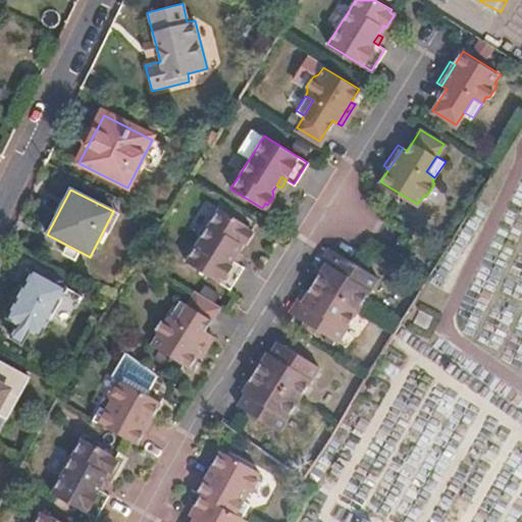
[(243,266),(236,262),(230,259),(236,250),(241,242),(245,243),(250,233),(247,231),(250,226),(218,207),(185,260),(229,288),(243,266)]
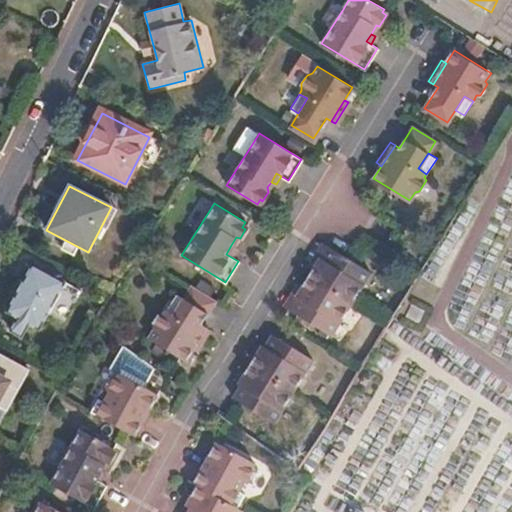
[(323,260),(330,248),(323,243),(309,265),(314,268),(320,258),(323,260)]
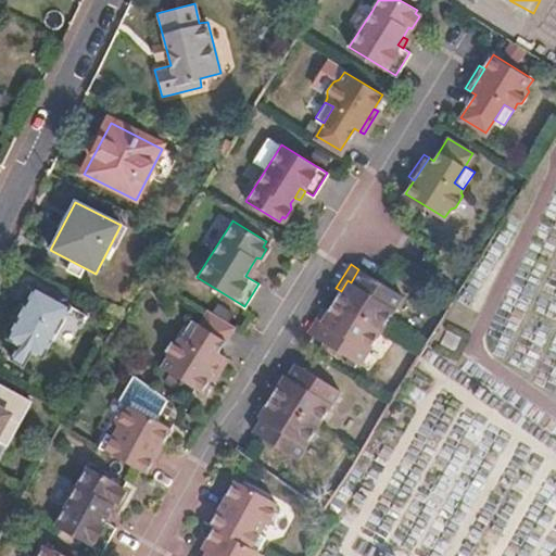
[(245,276),(251,279),(256,269),(251,266),(245,276)]
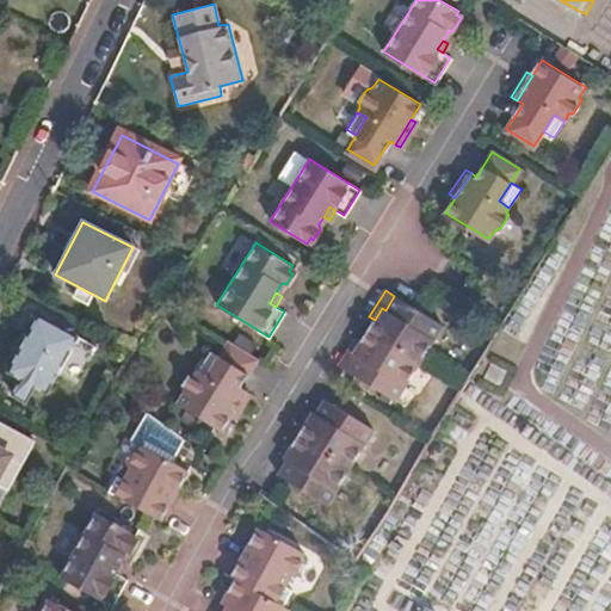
[(357,357),(347,371),(394,399),(440,325),(394,296),(386,310),(382,308),(375,320),(360,340),(353,353),(357,357)]
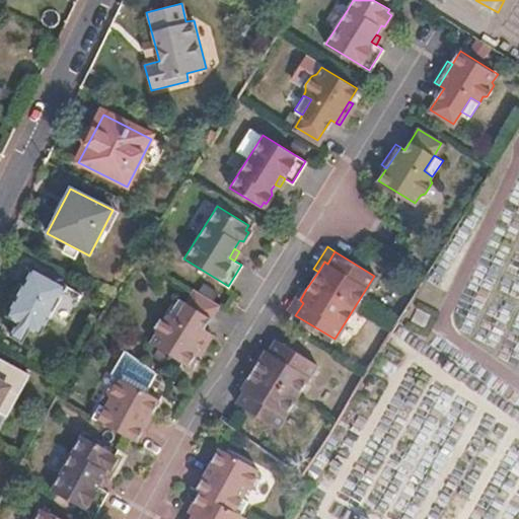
[(32,269),(7,317),(40,335),(65,286),(32,269)]
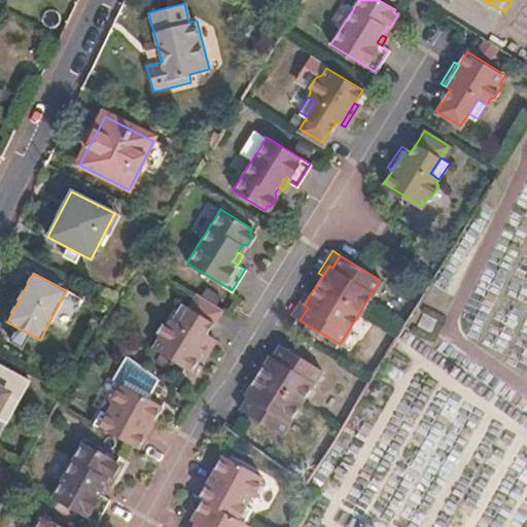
[(291,314),(300,320),(308,308),(305,305),(311,293),(306,291),(291,314)]
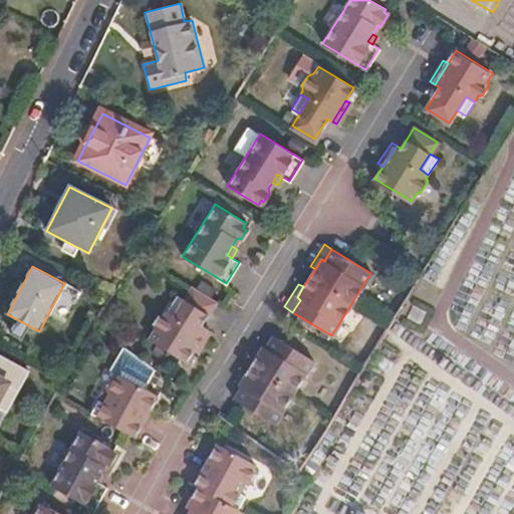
[(169,310),(163,312),(159,313),(153,323),(154,327),(148,336),(184,359),(192,347),(197,349),(210,328),(199,322),(213,300),(190,287),(183,297),(173,313),(169,310)]
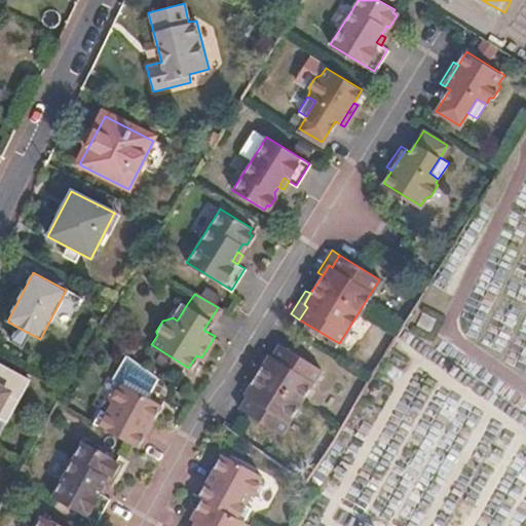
[(179,300),(166,320),(173,317),(177,321),(187,304),(179,300)]
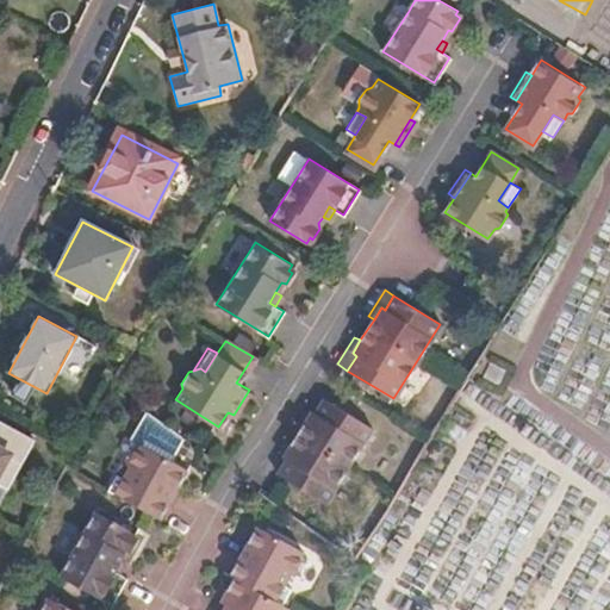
[(315,412),(324,400),(313,393),(298,418),(304,423),(311,411),(315,412)]
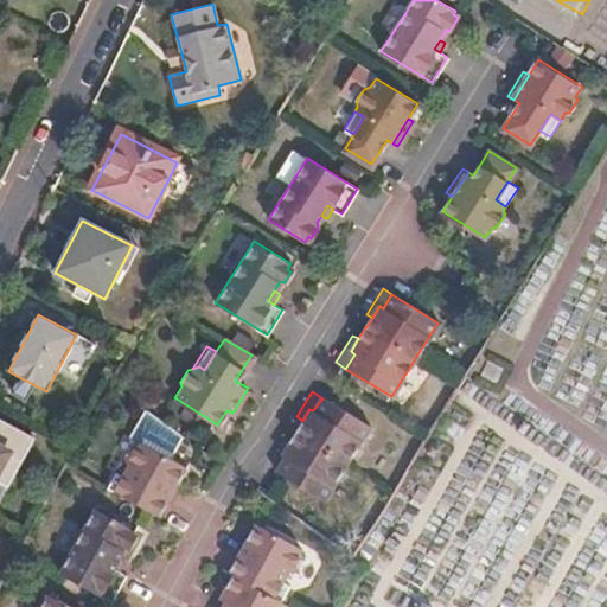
[(368,425),(323,398),(313,410),(310,409),(302,421),(289,441),(281,454),(283,458),(275,470),(323,499),(368,425)]
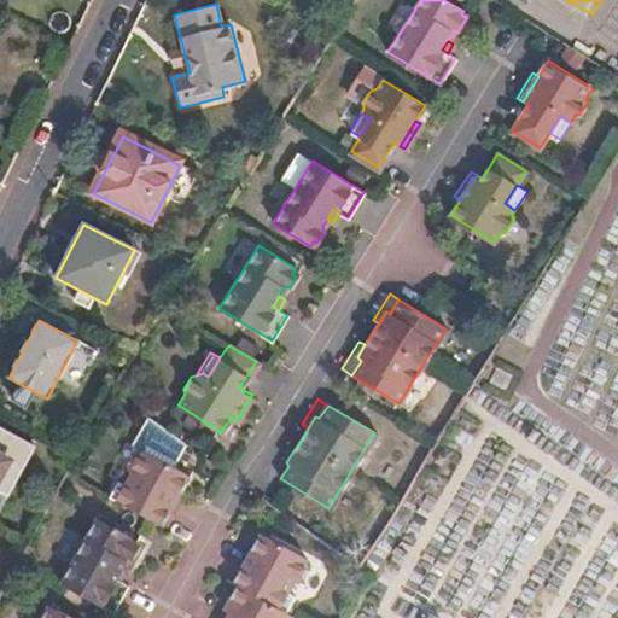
[(0,495),(5,497),(33,447),(0,430),(0,495)]
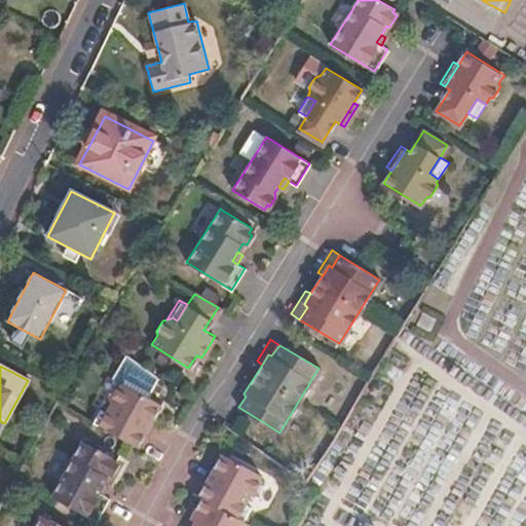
[(231,403),(238,407),(246,397),(243,393),(251,382),(246,379),(231,403)]
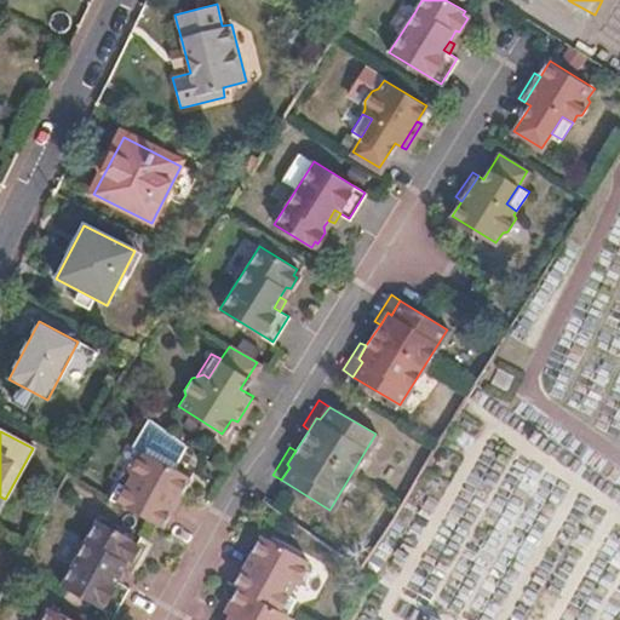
[(116,483),(108,498),(161,528),(188,477),(143,453),(139,458),(133,459),(127,469),(130,476),(125,486),(116,483)]
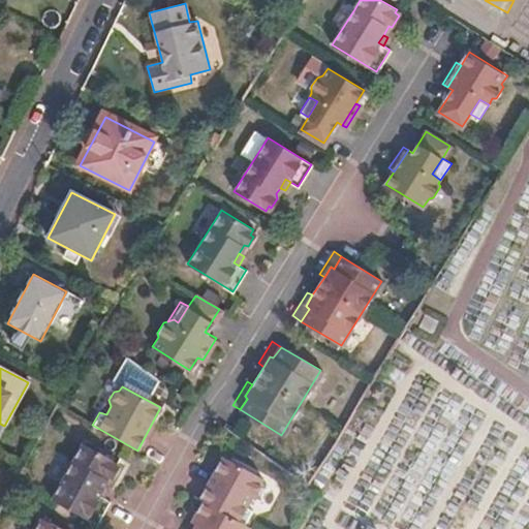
[(107,502),(102,499),(98,497),(102,487),(107,476),(113,478),(120,466),(114,463),(115,461),(82,443),(51,498),(96,524),(107,502)]
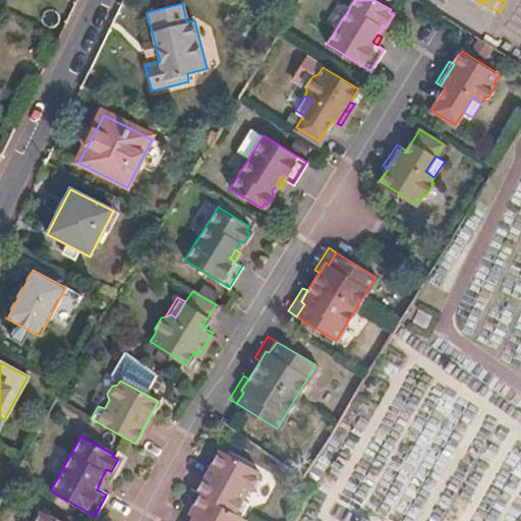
[(188,520),(243,520),(246,516),(242,514),(250,500),(245,496),(249,486),(255,486),(261,475),(258,470),(258,468),(221,447),(198,485),(204,487),(196,499),(193,505),(190,510),(193,512),(188,520)]
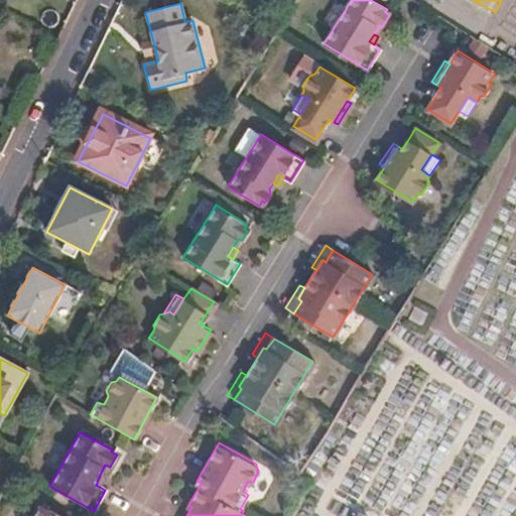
[(96,485),(100,487),(105,477),(100,475),(96,485)]
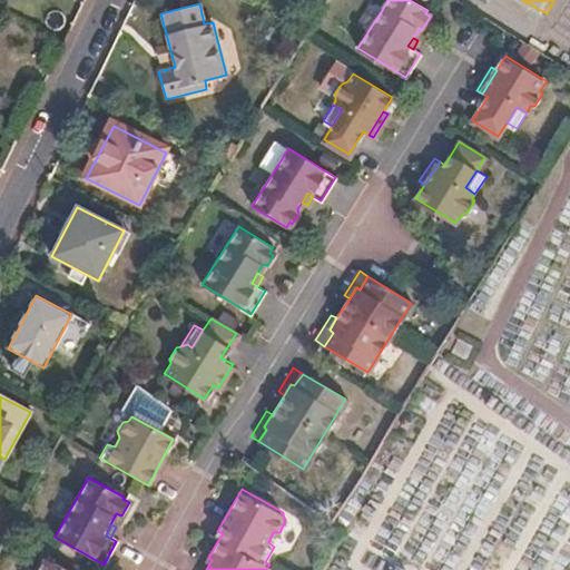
[(67,569),(45,557),(37,569),(67,569)]
